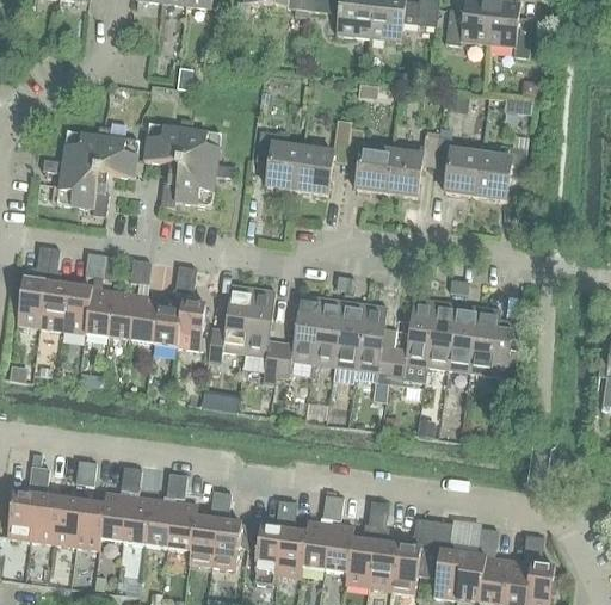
[(335,34),(370,38),(374,0),(309,0),(308,8),(338,12),(335,34)]
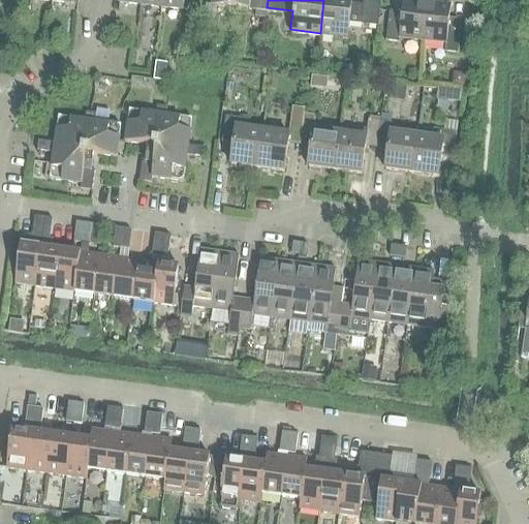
[(323,0),(320,33),(346,35),(349,12),(361,14),(360,21),(377,23),(379,0),(362,0),(362,2),(350,0),(323,0)]
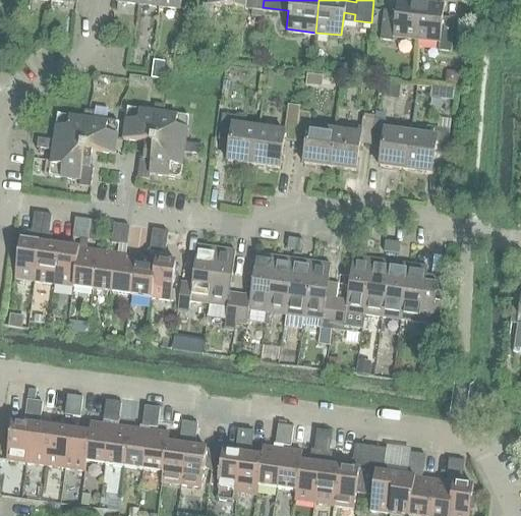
[(393,34),(415,37),(419,0),(396,0),(395,8),(383,7),(379,37),(392,39),(393,34)]
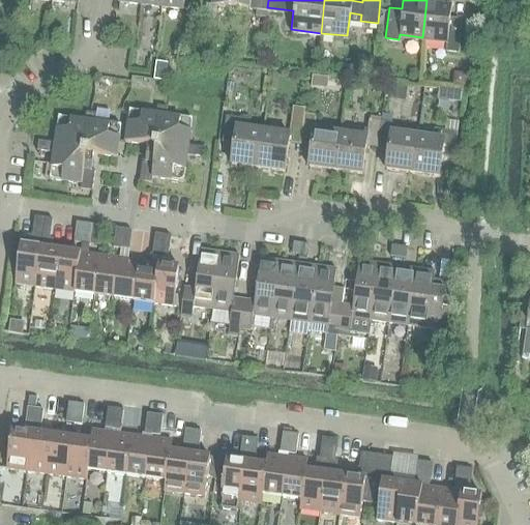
[(427,0),(422,37),(445,39),(444,49),(458,50),(462,16),(449,15),(450,2),(435,0),(427,0)]
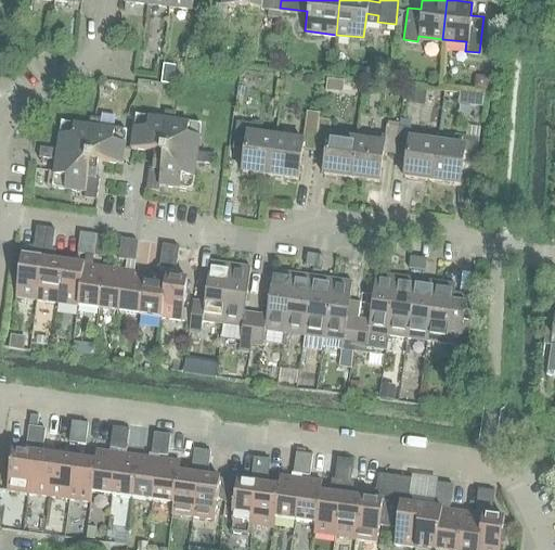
[(163,61),(160,79),(172,81),(175,62),(163,61)]
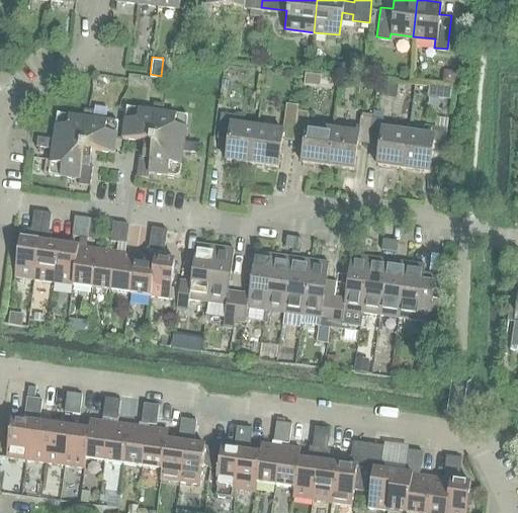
[(443,67),(441,79),(455,81),(456,68),(443,67)]
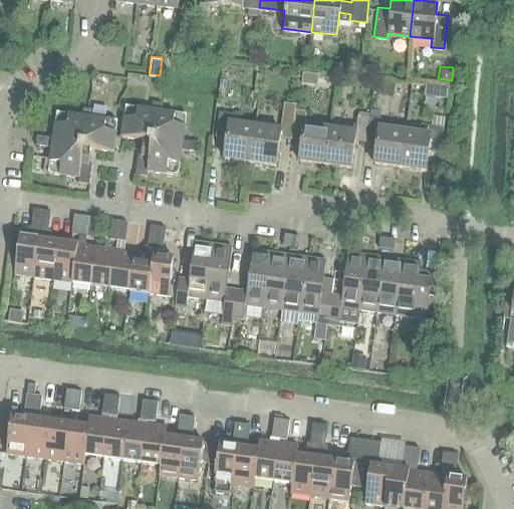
[(377,76),(375,91),(393,94),(395,79),(377,76)]
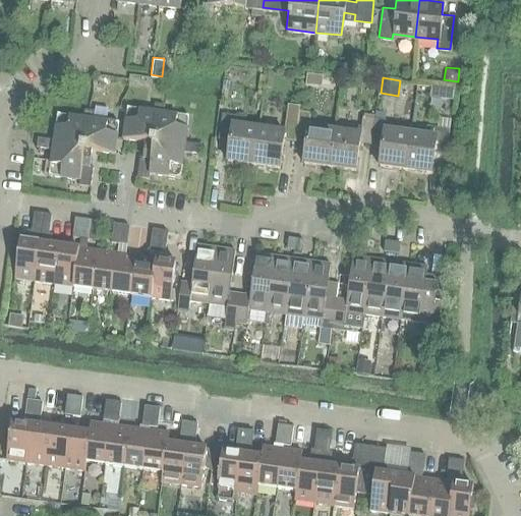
[(149,171),(158,172),(179,175),(183,149),(199,152),(200,141),(184,139),(188,113),(163,110),(164,102),(154,100),(153,108),(126,105),(122,135),(145,139),(142,155),(139,155),(136,174),(148,176),(149,171)]
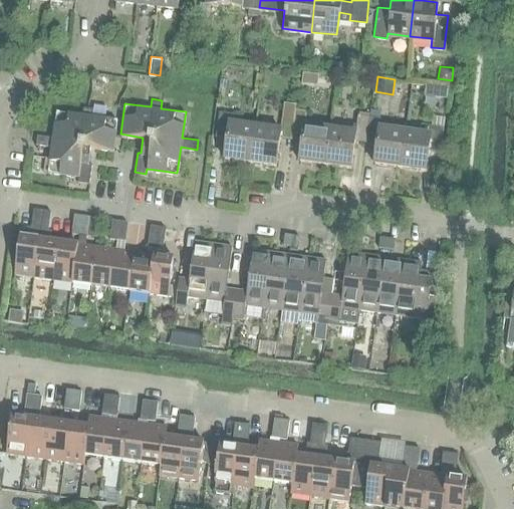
[(279,136),(290,137),(294,107),(295,101),(283,100),(280,128),(254,123),(249,160),(275,163),(279,136)]
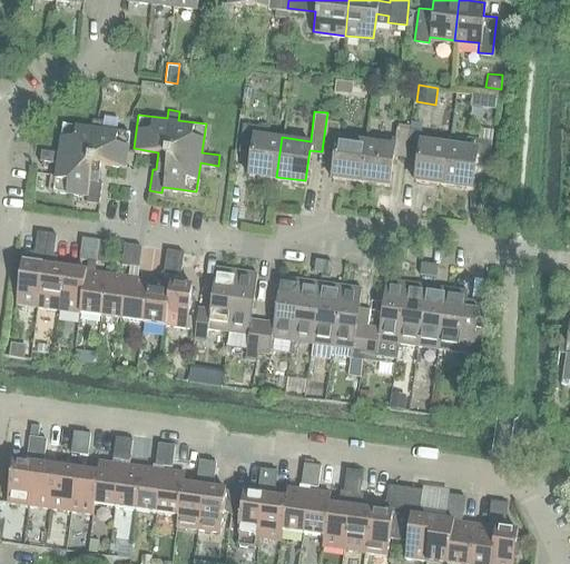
[(86,199),(98,200),(101,180),(97,179),(100,161),(125,165),(129,131),(100,127),(101,118),(92,117),(90,126),(62,121),(58,150),(41,148),(39,158),(57,160),(52,189),(87,194),(86,199)]
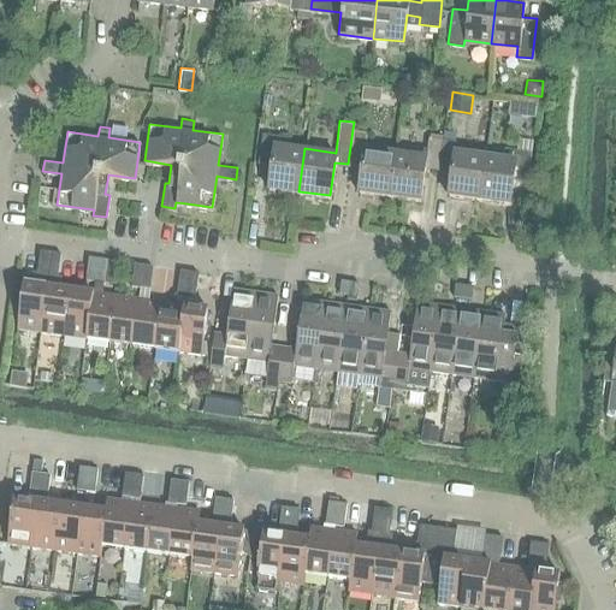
[(357,190),(389,194),(395,152),(365,147),(367,130),(353,129),(348,164),(361,166),(357,190)]
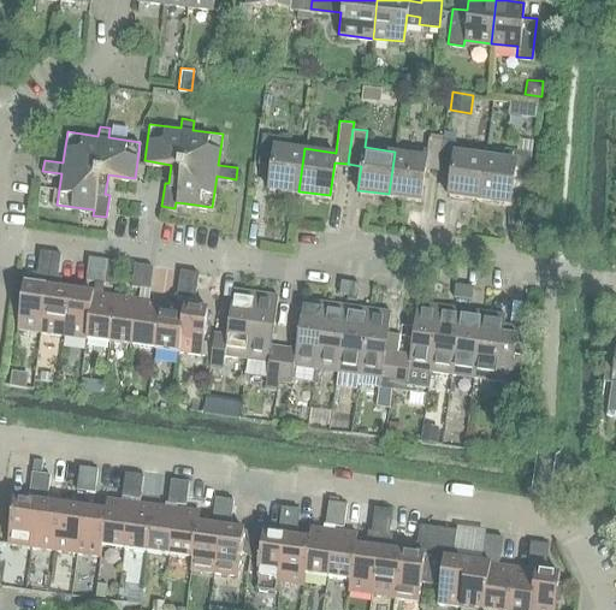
[(267,187),(298,191),(304,148),(286,146),(288,135),(262,131),(258,161),(271,163),(267,187)]
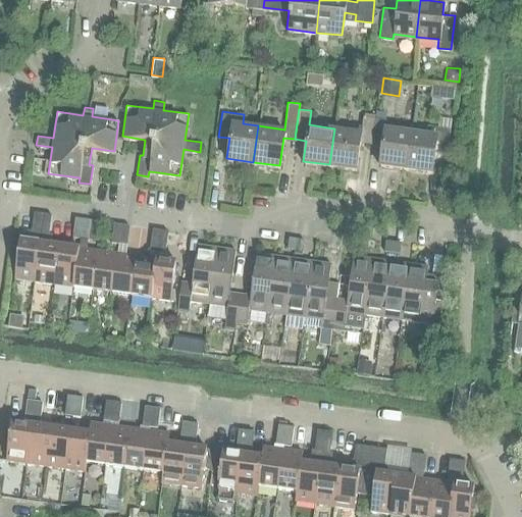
[(359,140),(370,142),(374,116),(363,114),(361,123),(335,120),(334,128),(329,164),(356,168),(359,140)]
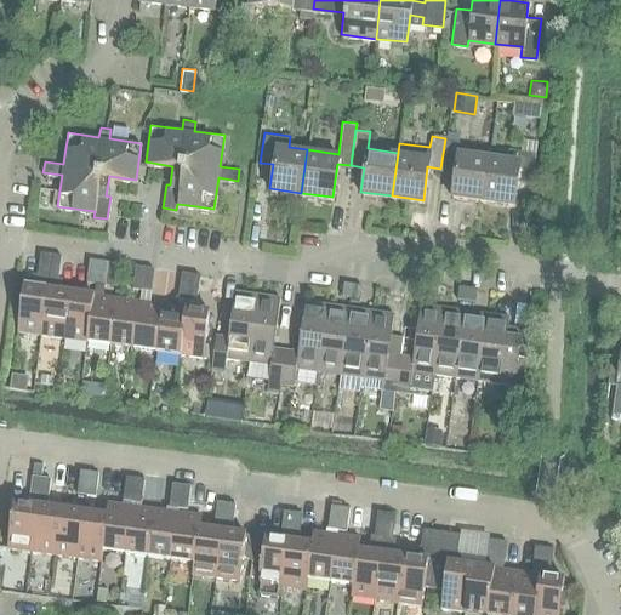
[(451,194),(482,198),(488,155),(457,152),(459,141),(445,138),(440,169),(454,170),(451,194)]
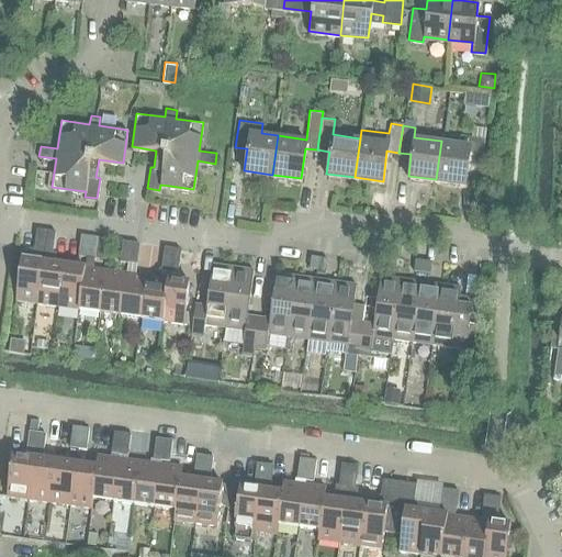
[(441,141),(436,179),(464,184),(468,163),(480,164),(484,137),(471,135),(470,145),(441,141)]
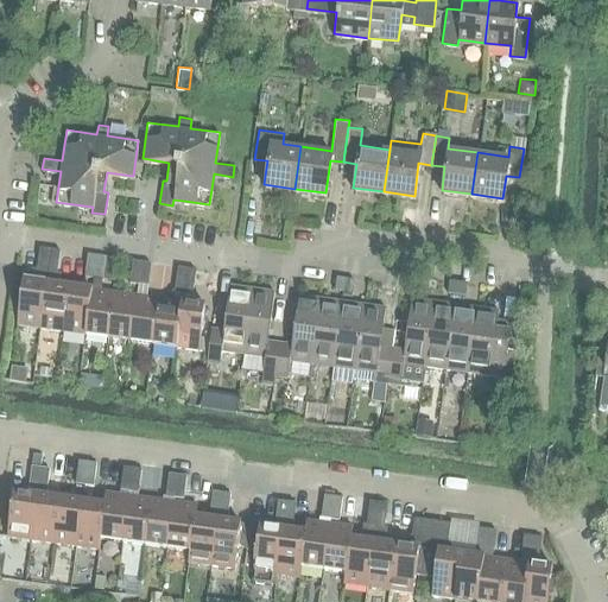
[(17,322),(39,325),(46,280),(45,279),(46,268),(56,270),(59,247),(42,245),(38,267),(35,267),(32,278),(23,277),(17,322)]
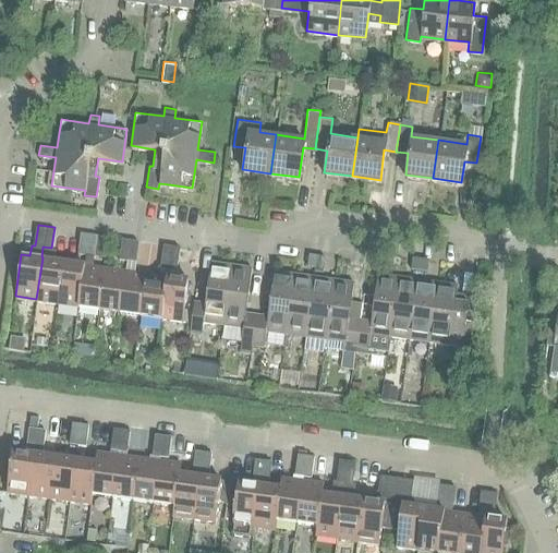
[(85,252),(88,231),(80,230),(76,251),(85,252)]
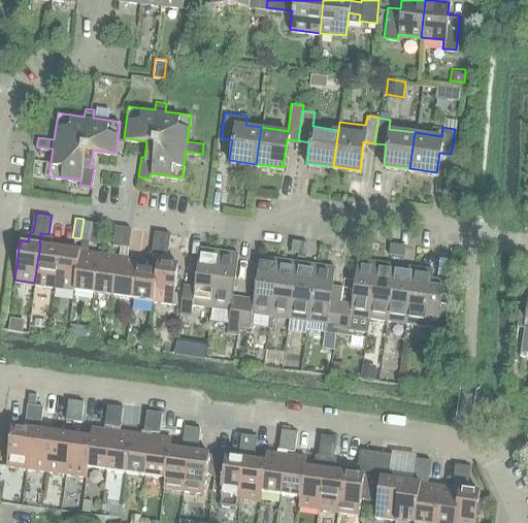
[(88,239),(91,220),(84,219),(80,238),(88,239)]
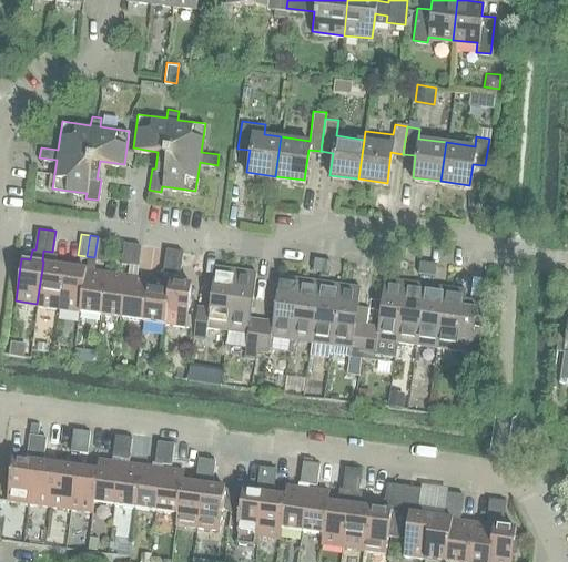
[(129,262),(132,242),(123,239),(121,261),(129,262)]
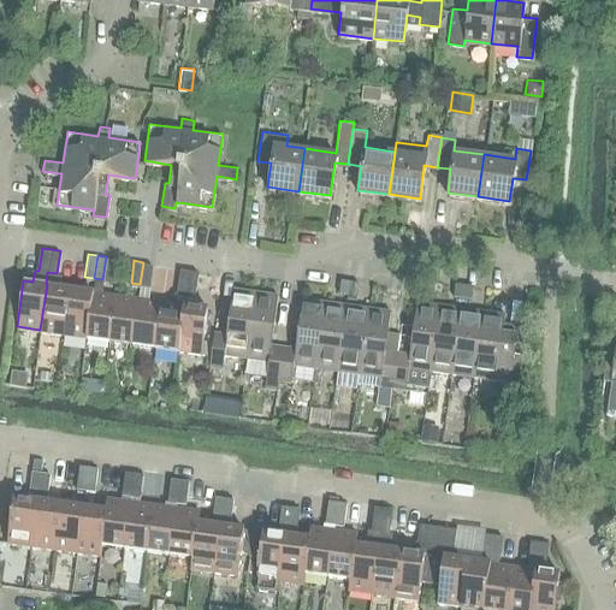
[(149,286),(152,264),(143,262),(140,284),(149,286)]
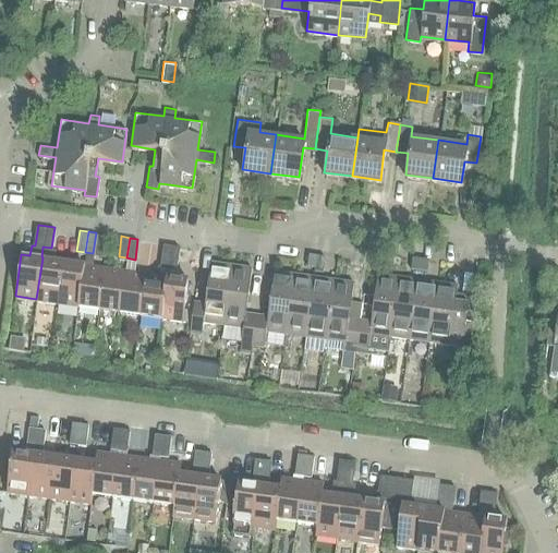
[(168,264),(171,243),(162,242),(159,263),(168,264)]
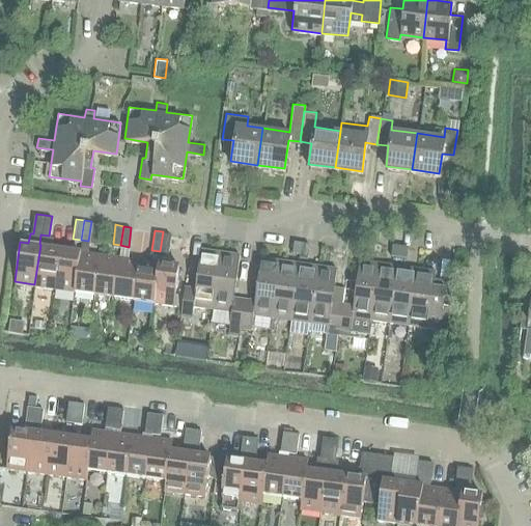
[(170,232),(163,231),(160,251),(167,252),(170,232)]
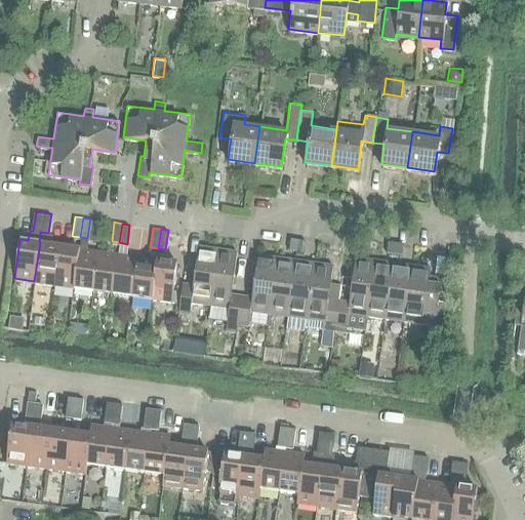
[(295,249),(297,238),(290,237),(288,248),(295,249)]
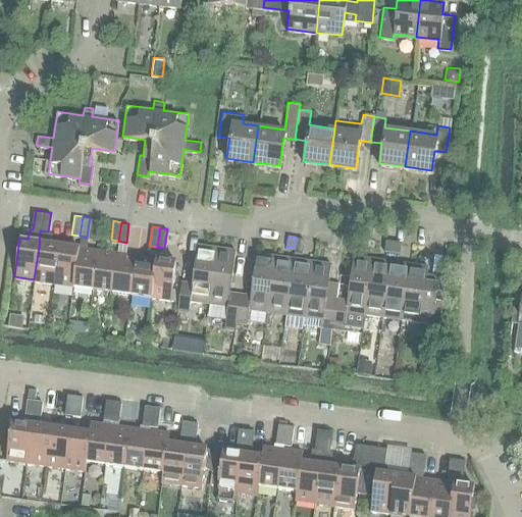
[(303,238),(296,237),(294,248),(294,251),(301,252),(303,238)]
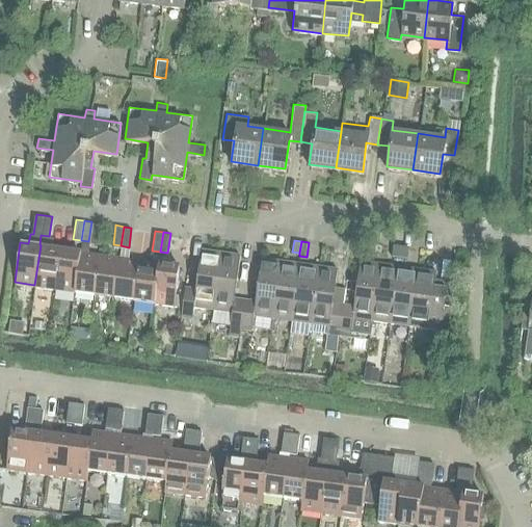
[(399,255),(400,243),(393,242),(391,254),(399,255)]
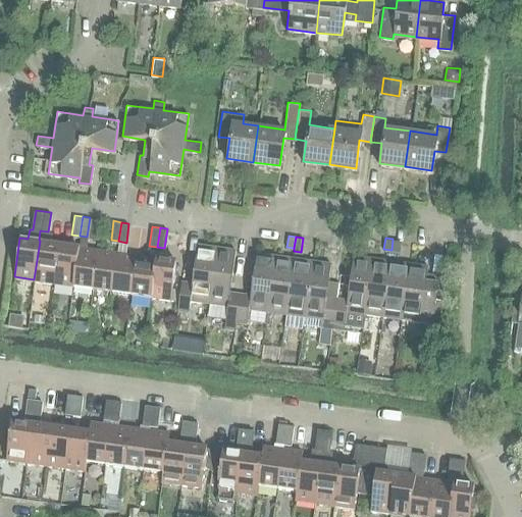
[(399,251),(400,241),(393,239),(392,250),(399,251)]
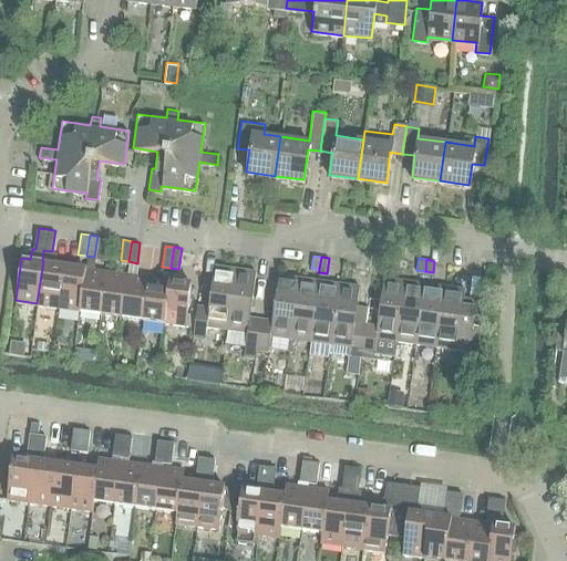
[(64,263),(43,261),(37,303),(58,305),(64,263)]
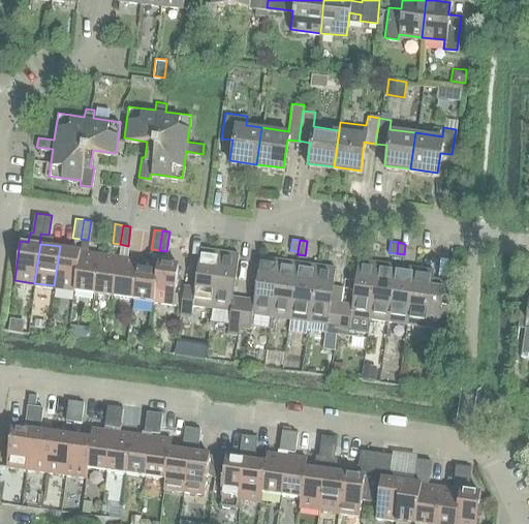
[(120,244),(119,254),(126,255),(128,246),(120,244)]
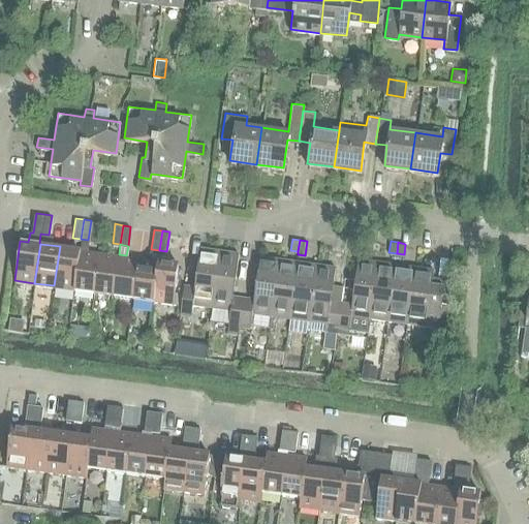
[(54,285),(73,288),(80,249),(60,246),(54,285)]
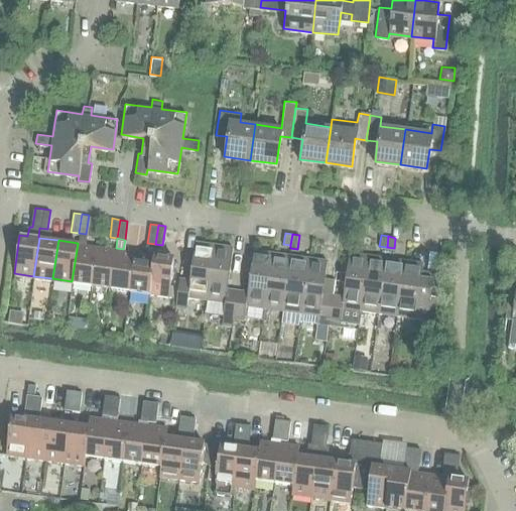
[(186,296),(206,298),(214,242),(195,240),(189,277),(177,275),(173,305),(185,306),(186,296)]
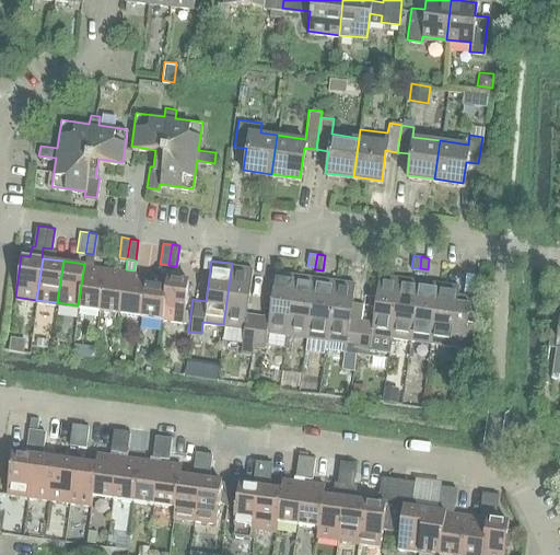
[(252,266),(232,263),(223,324),(243,327),(241,343),(253,345),(257,311),(246,310),(252,266)]
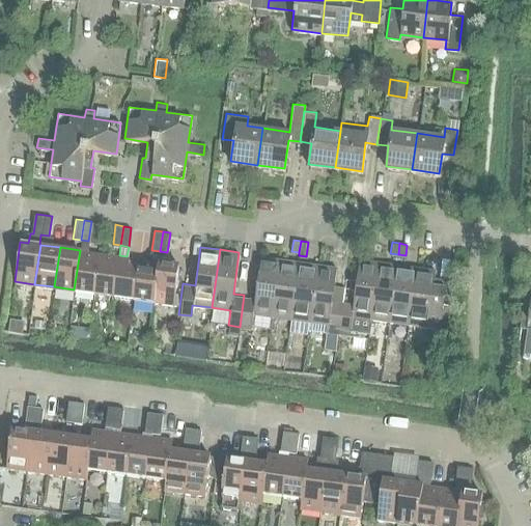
[(74,289),(93,293),(100,252),(80,250),(74,289)]
